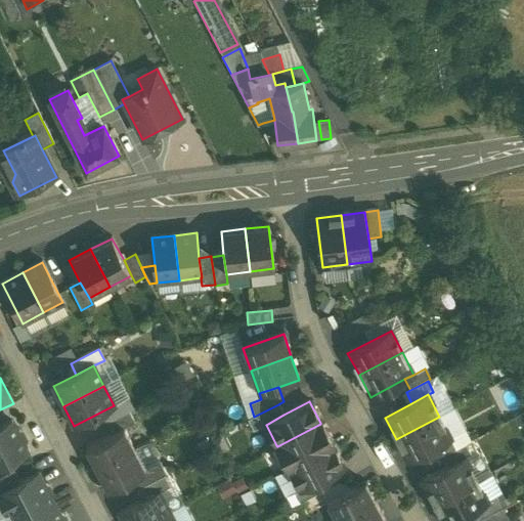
[(254,417),(248,420),(253,431),(266,425),(284,415),(278,404),(254,417)]
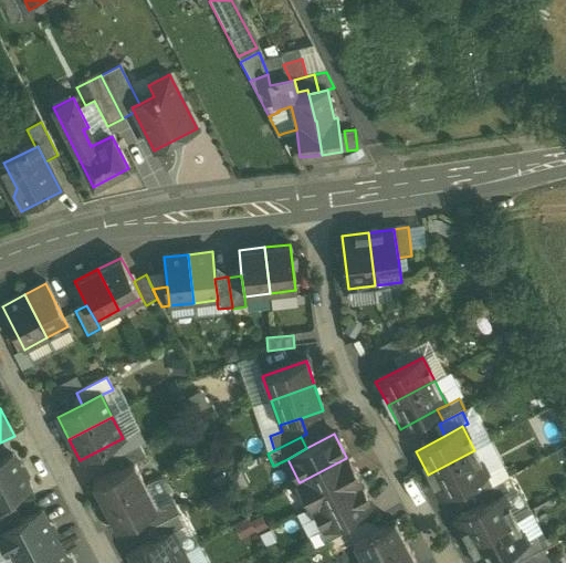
[(139,446),(115,458),(122,469),(134,464),(145,457),(139,446)]
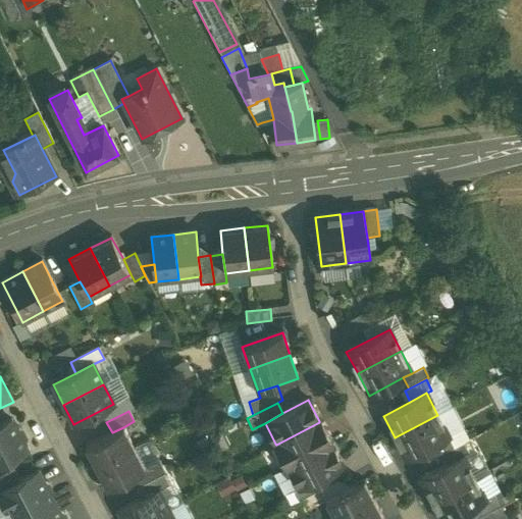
[(437,415),(395,437),(406,459),(449,436),(437,415)]
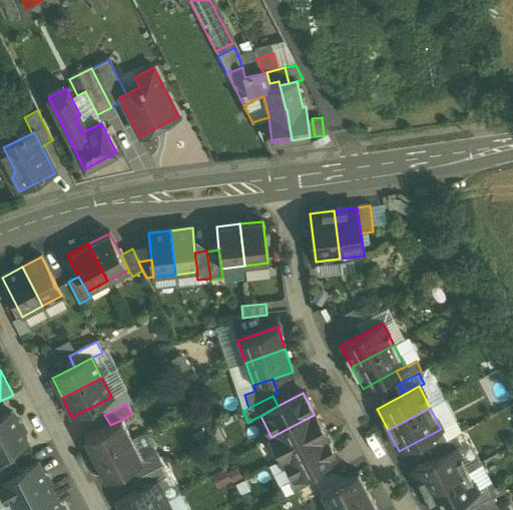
[(0,419),(0,456),(27,442),(11,414),(0,419)]
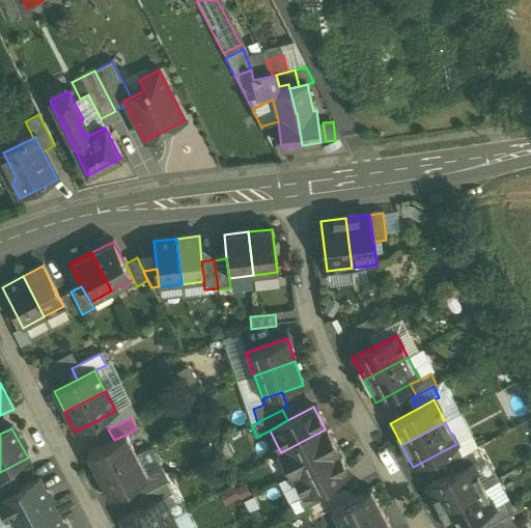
[(325,429),(281,452),(280,451),(280,452),(291,475),(292,475),(292,474),(336,451),(337,452),(338,451),(326,428),(325,428),(325,429)]
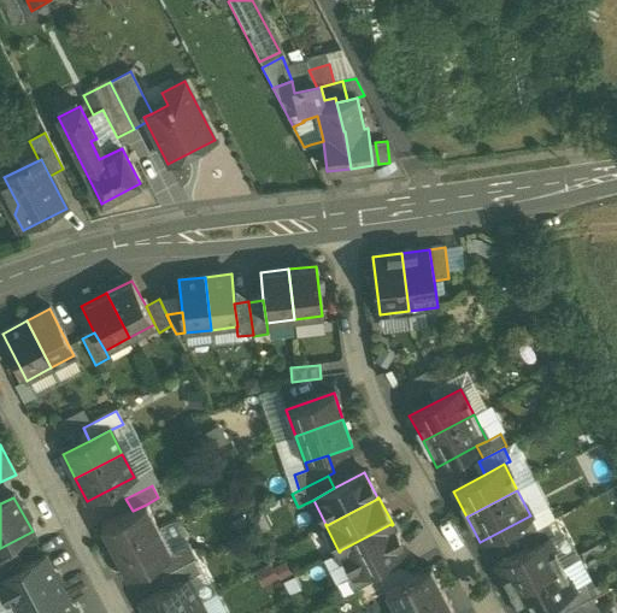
[(133,511),(101,528),(115,553),(158,530),(146,505),(133,511)]
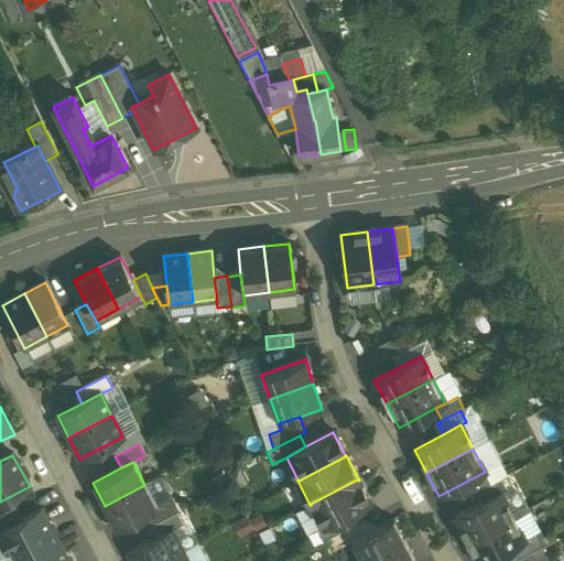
[(500,478),(475,492),(481,504),(500,494),(507,491),(500,478)]
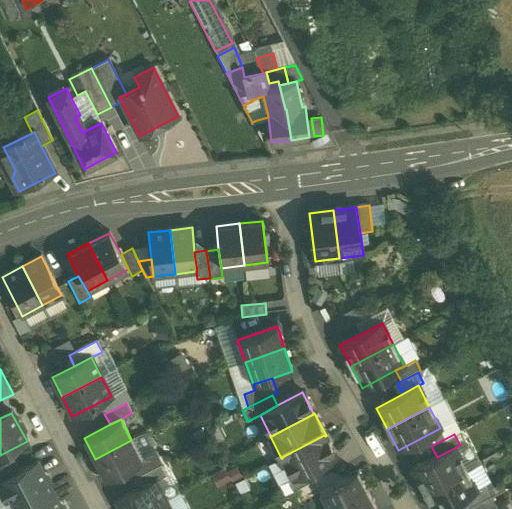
[(324,435),(282,457),(282,458),(293,478),(293,479),(311,469),(336,456),(325,436),(324,435)]
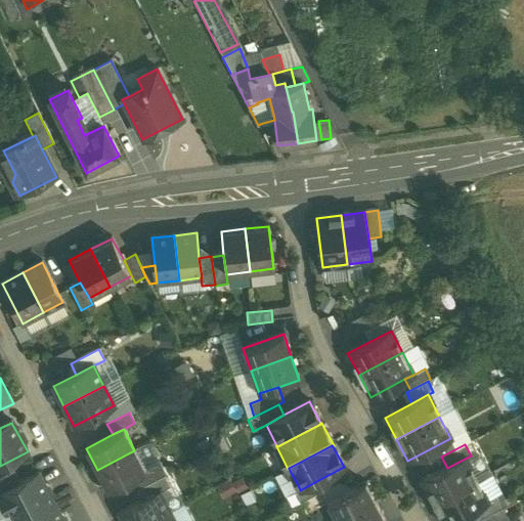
[(134,450),(97,470),(107,491),(131,479),(145,471),(134,450)]
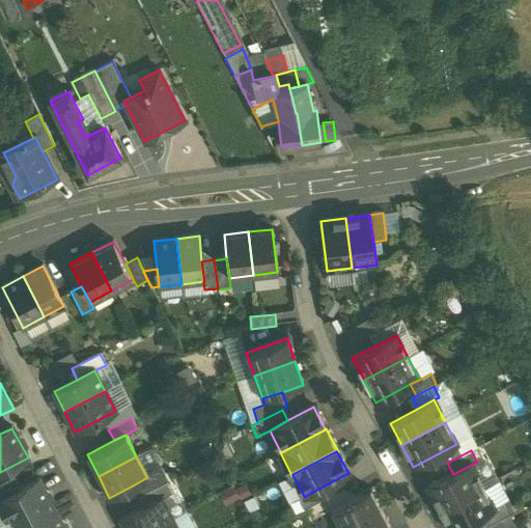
[(453,474),(427,488),(439,509),(482,487),(471,465),(453,474)]
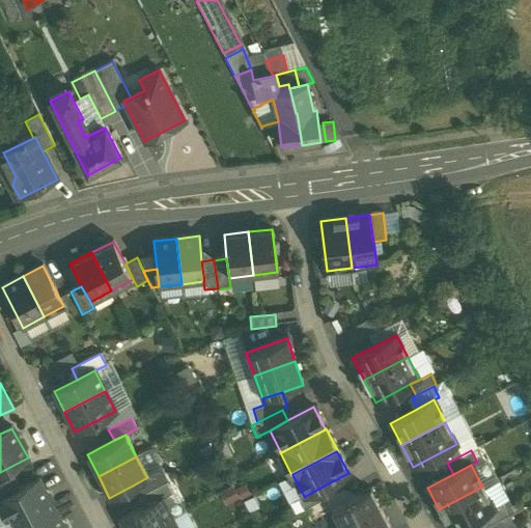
[(147,477),(133,485),(138,497),(167,482),(161,471),(147,477)]
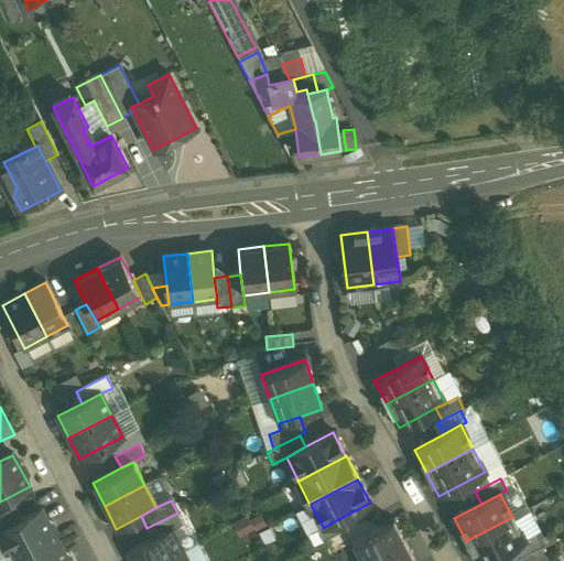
[(0,533),(23,521),(17,509),(0,517),(0,533)]
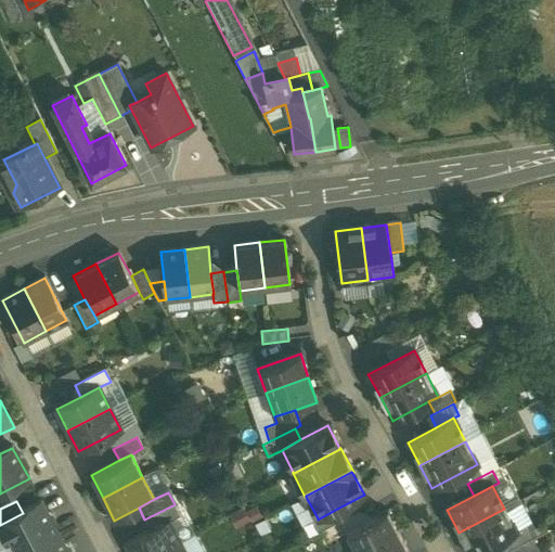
[(23,513),(0,525),(0,551),(28,551),(59,537),(41,503),(23,513)]
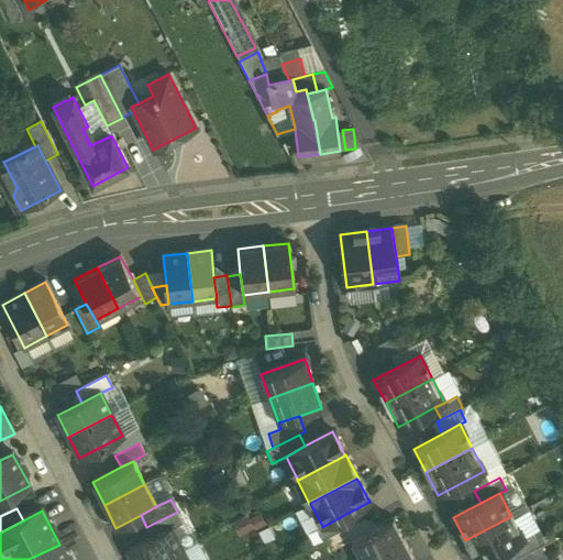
[(177,512),(146,527),(153,539),(172,529),(172,530),(183,524),(177,512)]
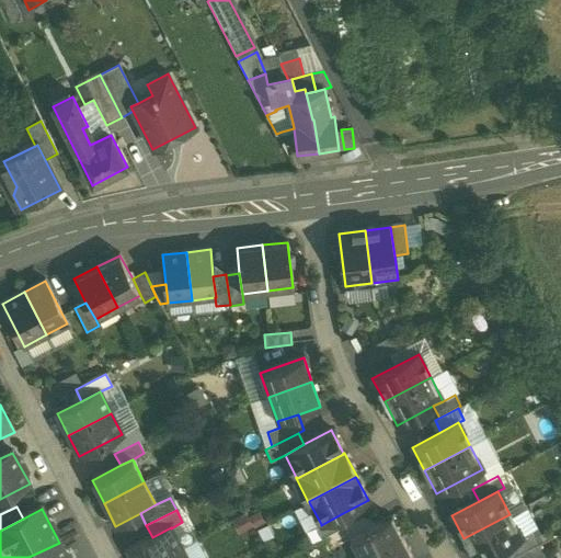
[(262,512),(238,522),(242,533),(265,523),(262,512)]
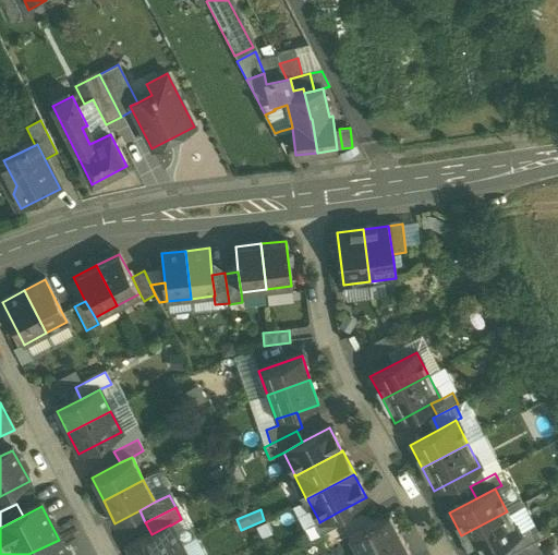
[(339,511),(319,522),(319,521),(313,525),(319,537),(344,523),(339,511)]
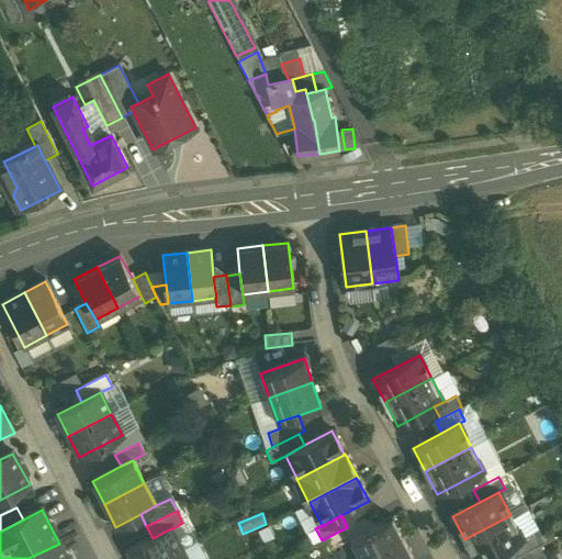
[(510,515),(464,539),(474,558),(485,558),(504,549),(524,538),(523,538),(510,515)]
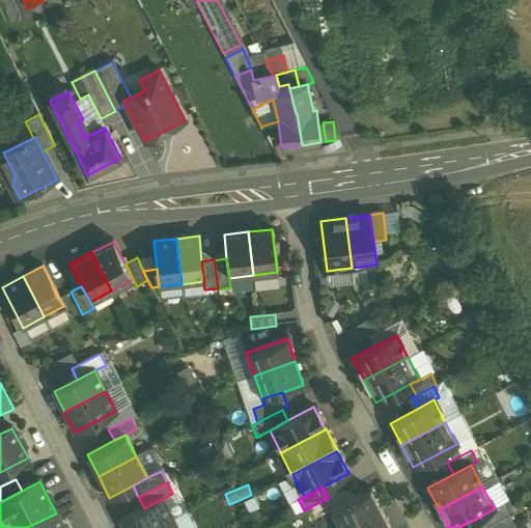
[(369,491),(331,510),(339,527),(351,527),(381,512),(369,491)]
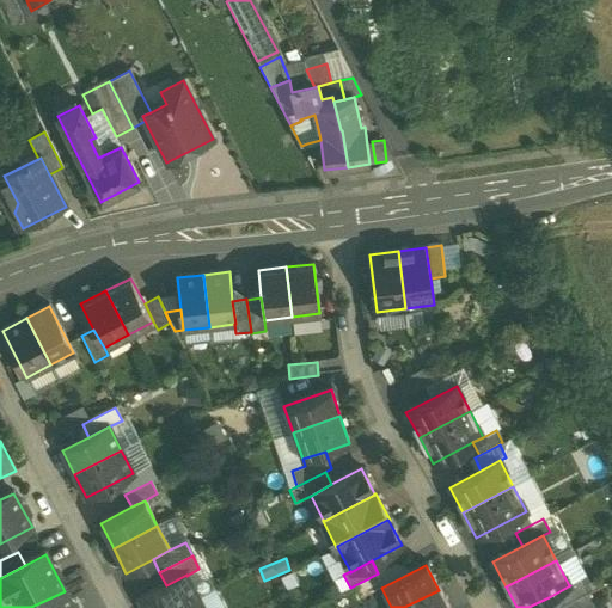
[(166,585),(140,600),(144,607),(181,607),(199,599),(187,576),(187,575),(166,585)]
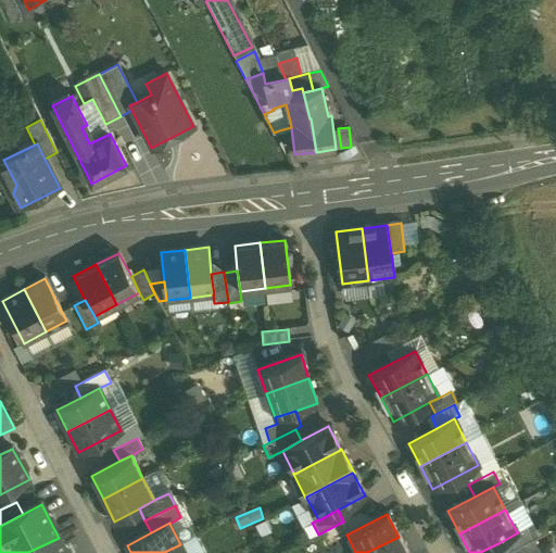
[(526,528),(517,532),(518,532),(498,543),(503,552),(509,552),(532,540),(526,528)]
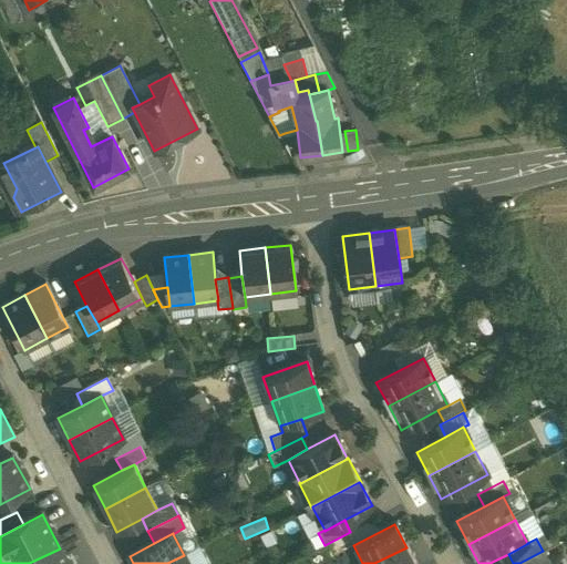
[(414,563),(406,547),(374,563),(414,563)]
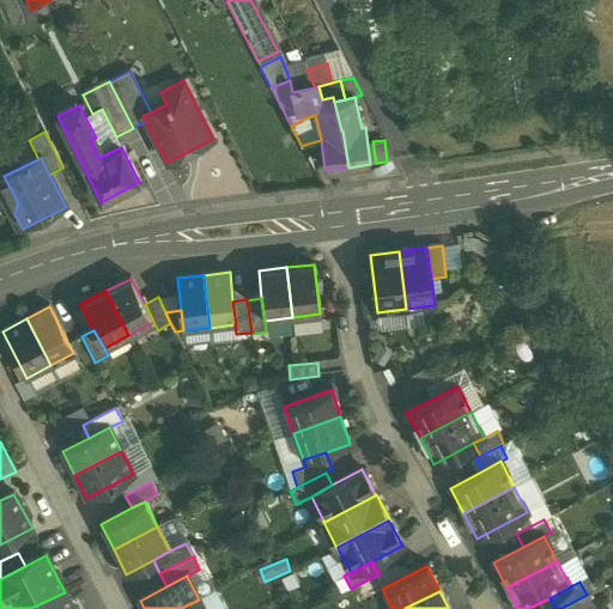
[(72,608),(65,592),(31,608),(72,608)]
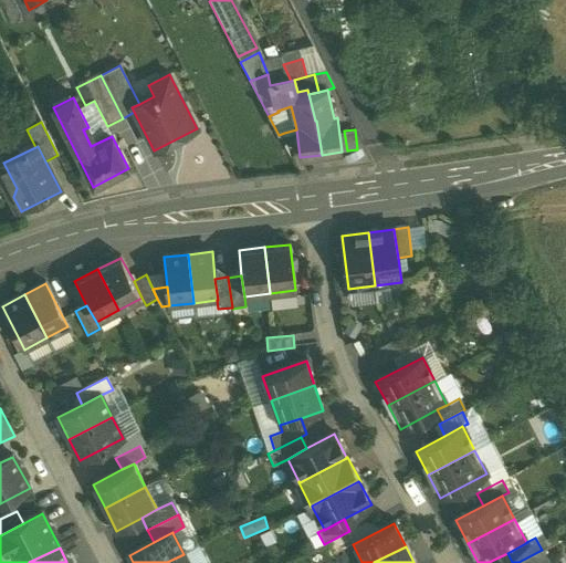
[(548,562),(542,550),(519,562),(548,562)]
